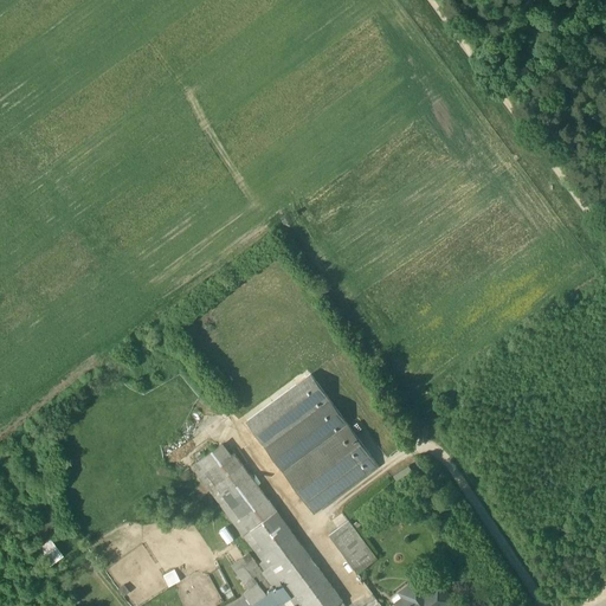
[(311,373),(246,420),(310,508),(368,465),(372,470),(379,465),(311,373)]
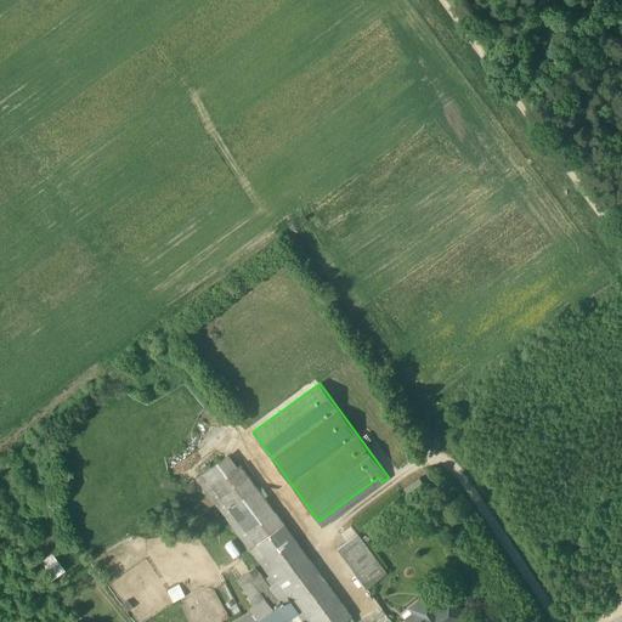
[(343,621),(351,616),(307,558),(309,557),(241,464),(236,467),(227,456),(198,478),(270,575),(297,610),(305,621),(343,621)]
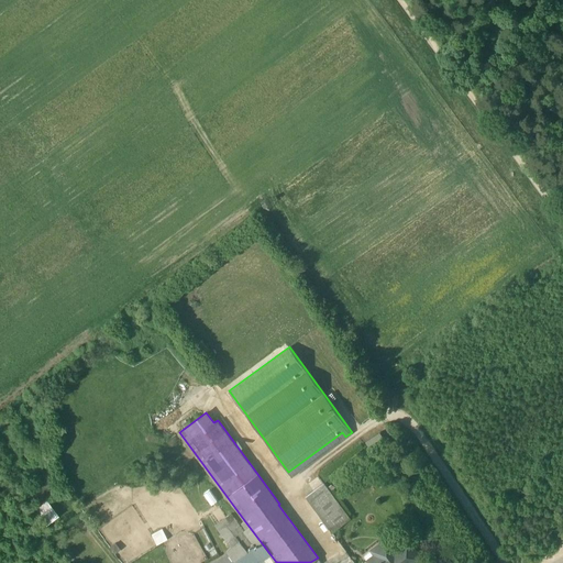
[(350,518),(323,483),(306,496),(332,531),(350,518)]
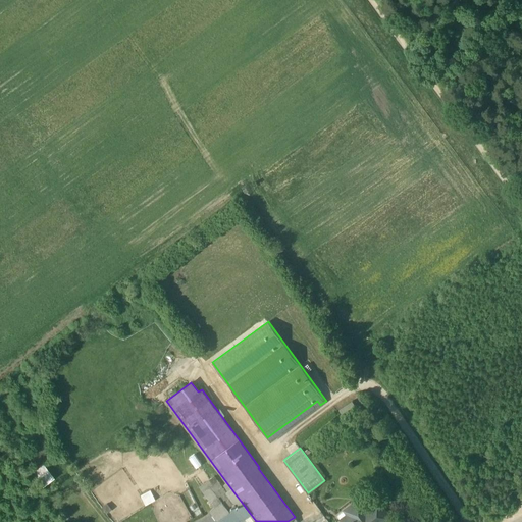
[(190,457),(196,468),(201,464),(195,454),(190,457)]
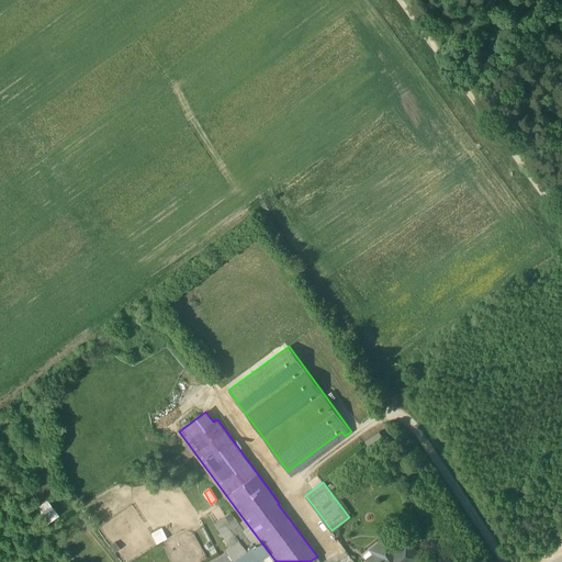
[(66,525),(46,501),(30,513),(30,514),(31,513),(49,538),(66,525)]
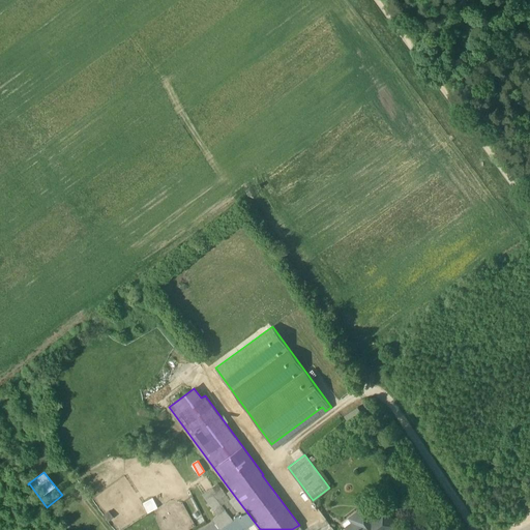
[(230,499),(217,483),(203,494),(218,514),(213,519),(222,529),(237,529),(253,520),(230,490),(228,491),(232,497),(230,499)]
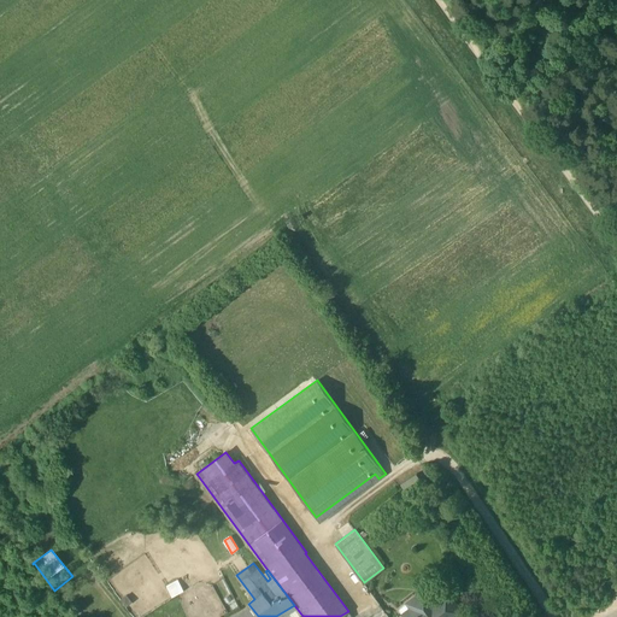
[(177,580),(168,586),(174,597),(183,591),(177,580)]
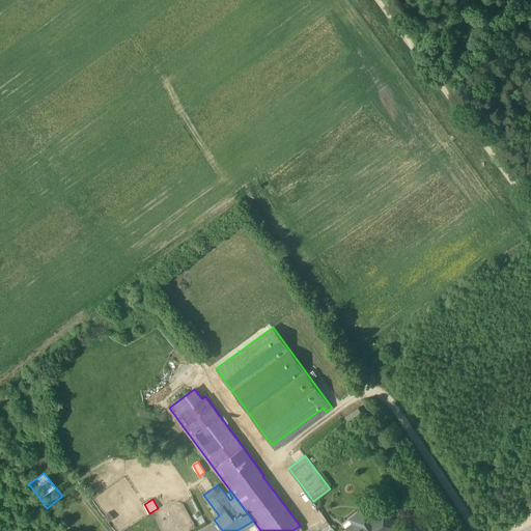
[(372,519),(366,510),(362,510),(359,512),(359,516),(354,521),(357,526),(361,530),(388,530),(395,525),(384,509),(372,519)]
